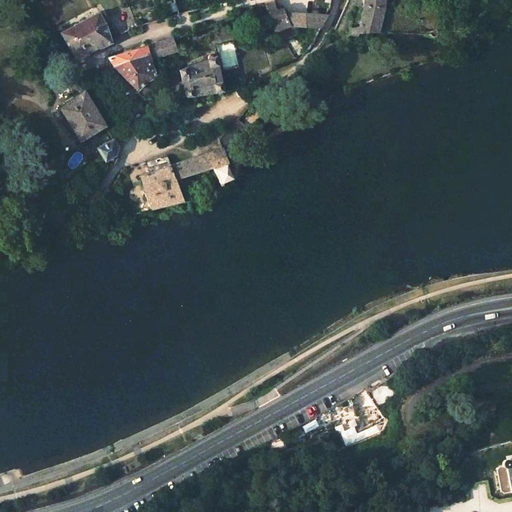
[(362,0),(363,8),(358,26),(350,28),(351,34),(363,33),(374,33),(376,33),(383,9),(383,8),(384,0),(362,0)]
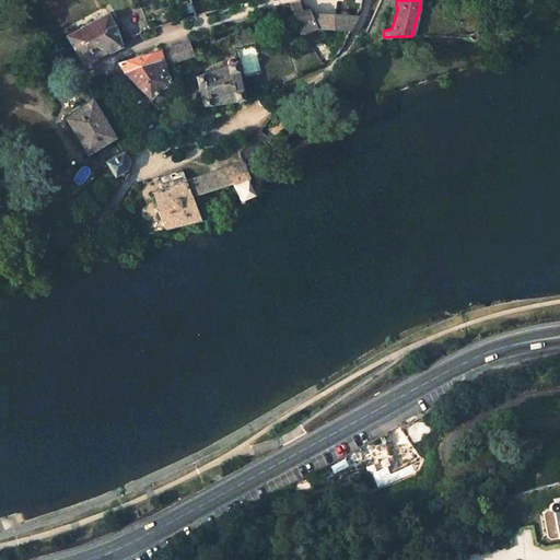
[(299,1),(289,3),(292,13),(300,34),(301,35),(305,34),(316,30),(310,14),(307,9),(301,10),(300,2),(299,1)]
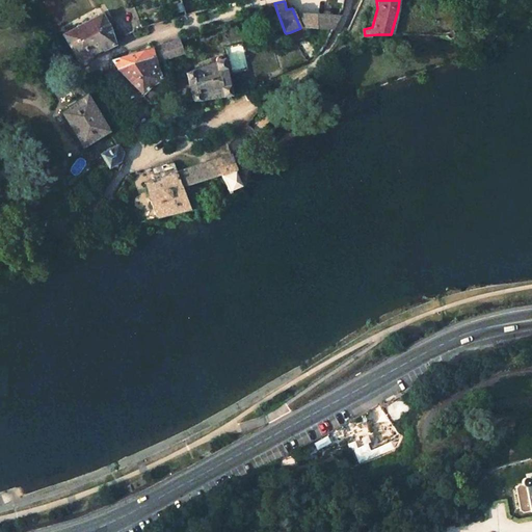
[(100,11),(59,34),(76,63),(91,56),(90,55),(102,50),(103,51),(115,45),(100,11)]
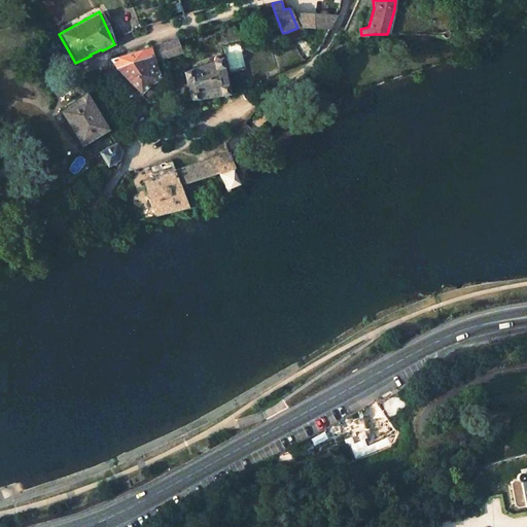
[(336,15),(291,13),(297,28),(303,28),(329,29),(336,15)]
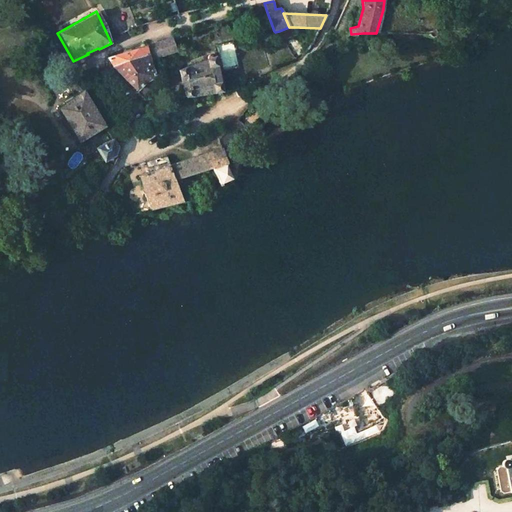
[(220,21),(208,25),(212,34),(223,30),(220,21)]
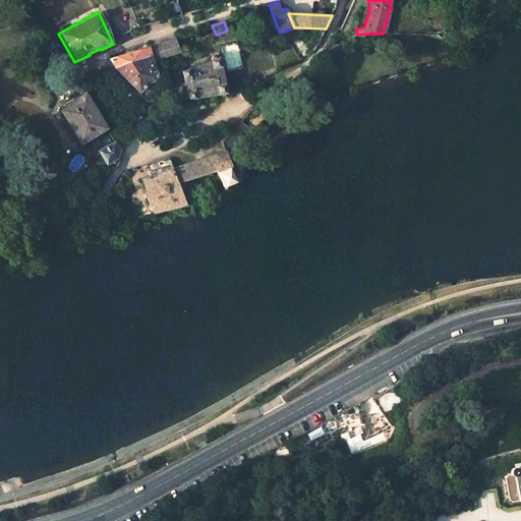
[(152,60),(177,53),(180,52),(175,39),(149,47),(151,55),(152,60)]
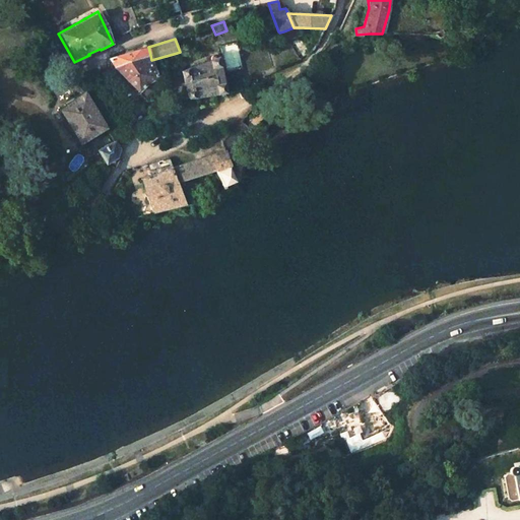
[(115,68),(137,59),(150,55),(148,47),(110,59),(115,68)]
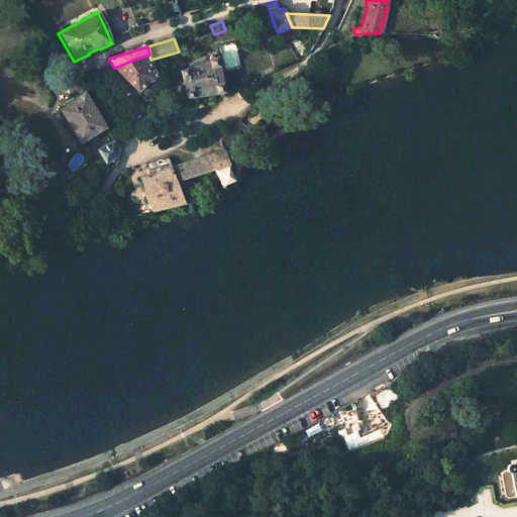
[(176,53),(150,60),(153,72),(154,72),(157,77),(167,75),(172,71),(173,72),(176,53)]
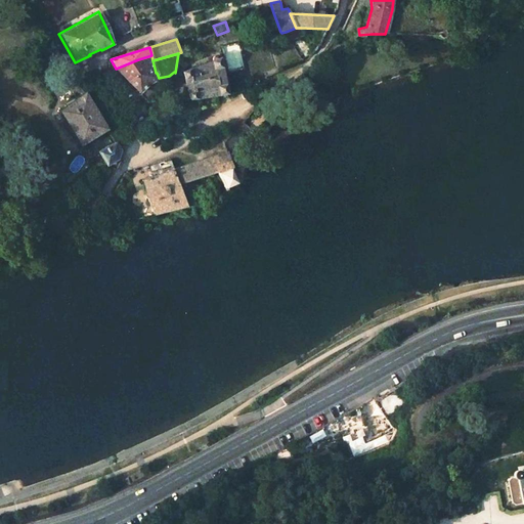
[(138,59),(116,69),(117,70),(118,70),(139,91),(142,88),(149,82),(159,78),(157,73),(156,73),(153,60),(151,55),(138,59)]
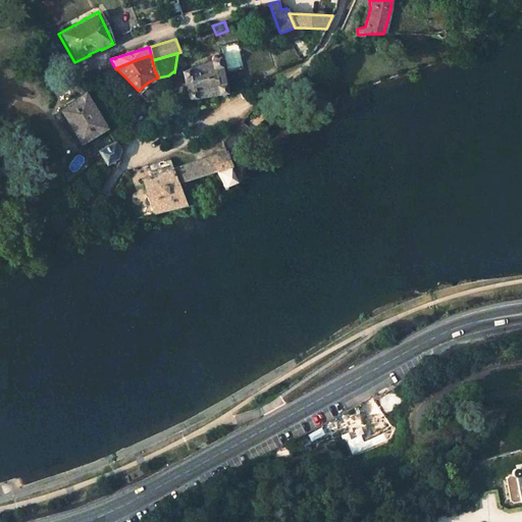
[(212,60),(189,69),(183,71),(190,99),(196,98),(226,93),(219,58),(217,56),(216,55),(213,56),(212,57),(212,59),(212,60)]
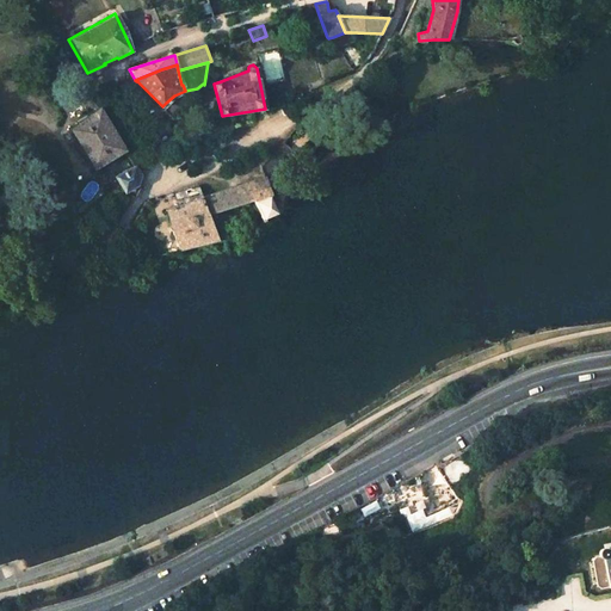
[(99,109),(71,129),(94,170),(125,150),(99,109)]
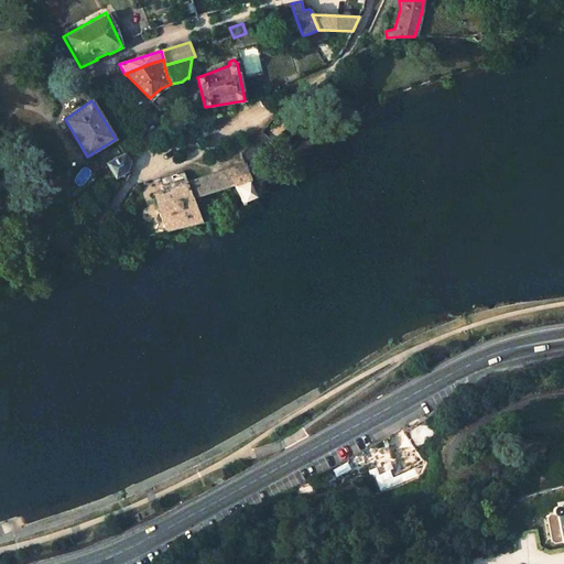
[(251,142),(240,153),(243,164),(245,163),(261,152),(263,154),(273,143),(261,131),(251,142)]
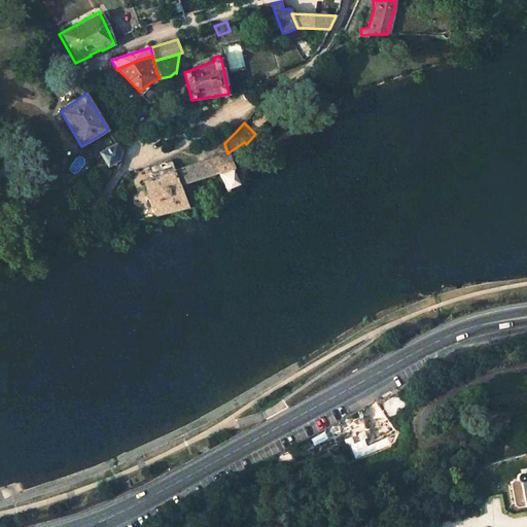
[(116,144),(100,152),(108,166),(110,169),(113,168),(116,170),(120,162),(118,160),(120,151),(116,144)]
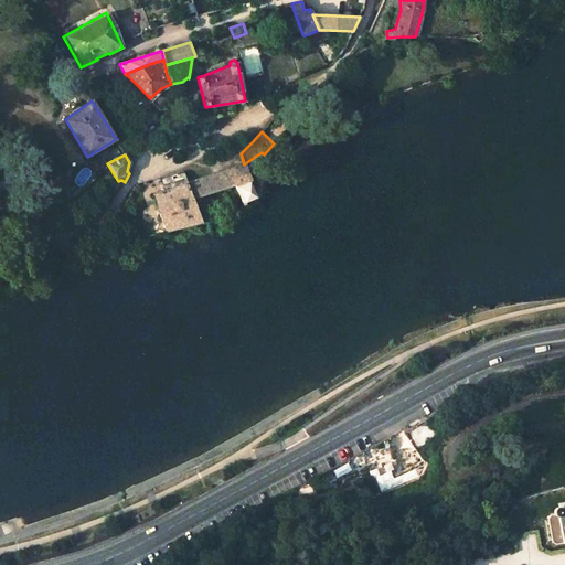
[(244,164),(187,183),(192,199),(193,199),(234,185),(242,202),(254,198),(254,196),(257,191),(258,189),(257,187),(252,182),(245,163),(244,164)]
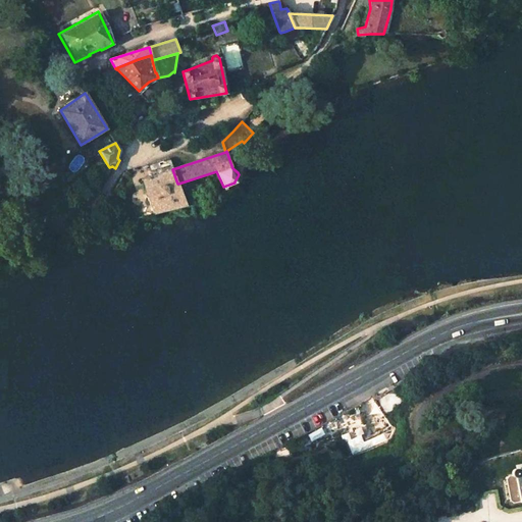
[(172,169),(142,179),(146,194),(153,213),(171,209),(183,206),(188,205),(178,184),(177,184),(172,169)]
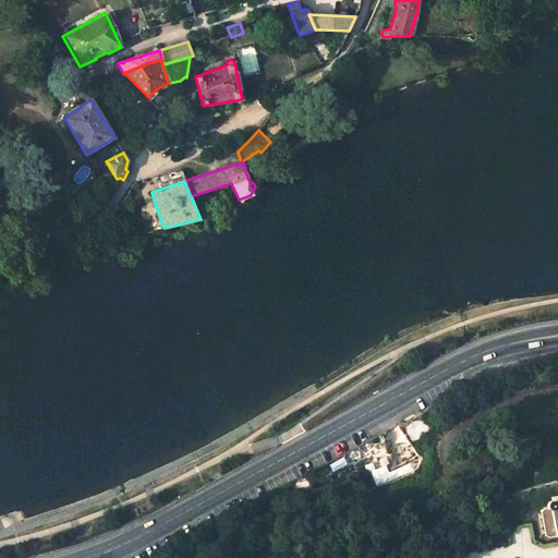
[(65,207),(58,213),(64,221),(71,215),(65,207)]
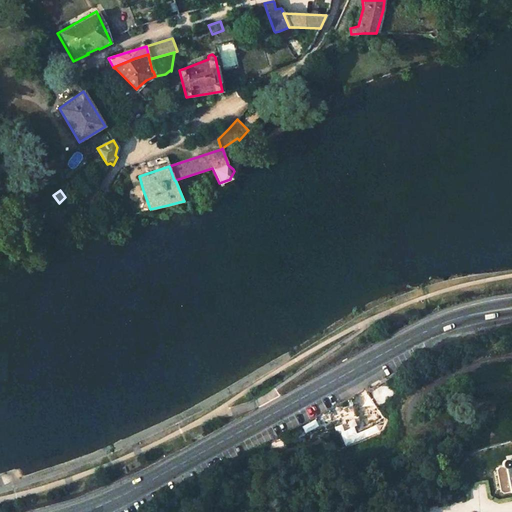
[(343,448),(359,443),(354,428),(338,433),(343,448)]
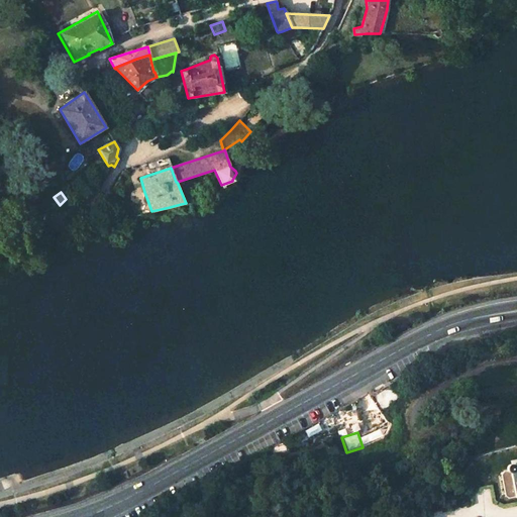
[(516,466),(514,467),(513,464),(511,463),(509,463),(507,463),(505,464),(504,467),(505,471),(504,471),(500,474),(505,496),(509,497),(514,496),(515,497),(516,496),(516,466)]
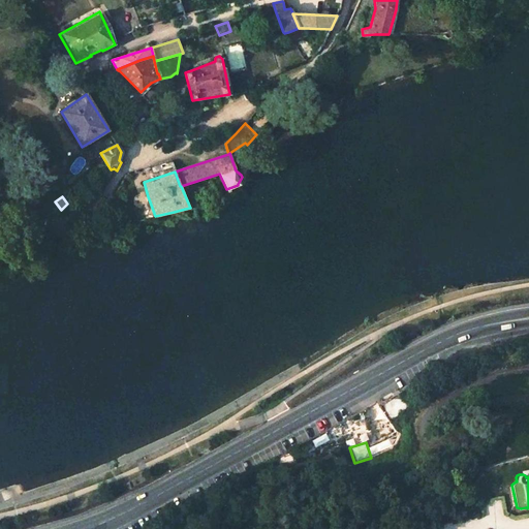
All buildings are outlined.
